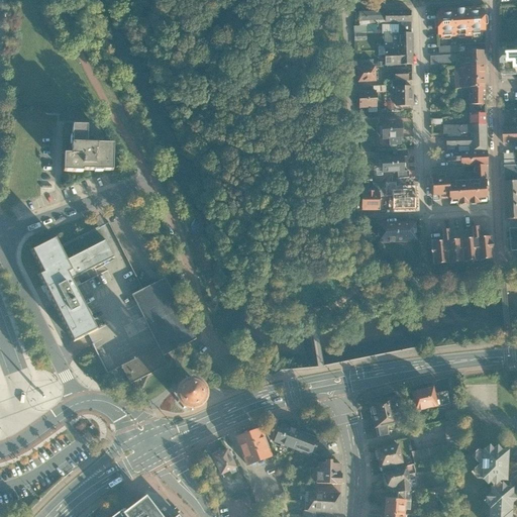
[(439,12),(436,12),(437,34),(440,34),(440,37),(482,35),(481,32),(484,32),(483,10),(480,10),(480,7),(461,8),(461,9),(456,10),(456,8),(438,9),(439,12)]
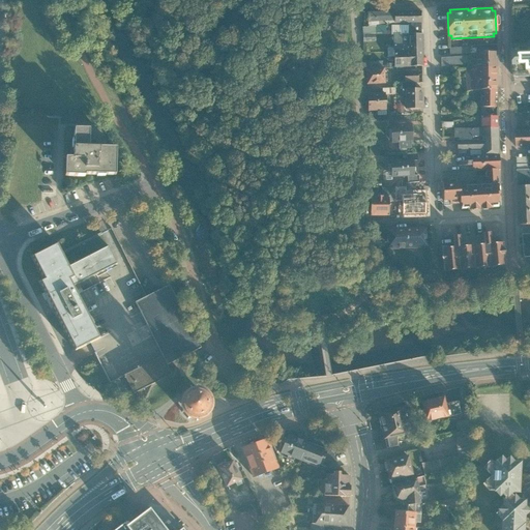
[(394,12),(394,23),(402,23),(410,23),(411,23),(421,23),(421,11),(394,12)]
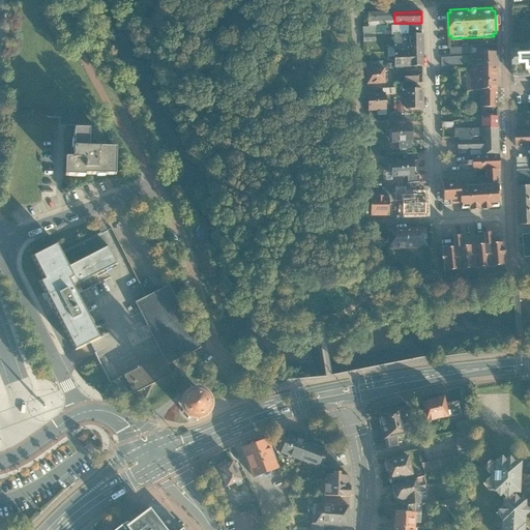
[(367,12),(367,21),(393,20),(393,12),(367,12)]
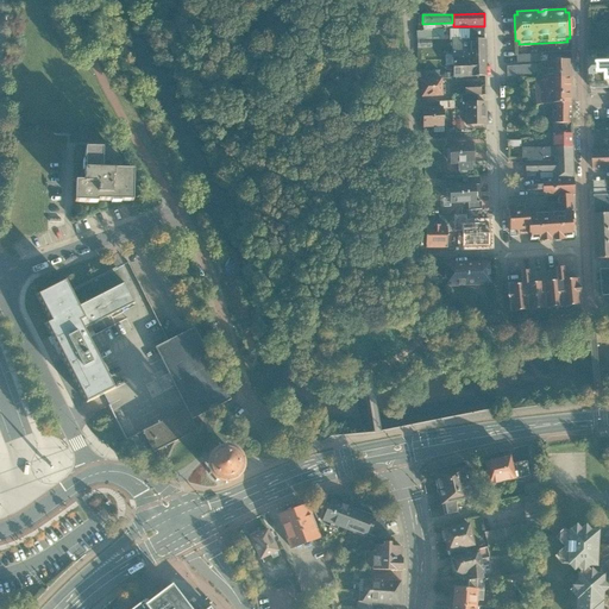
[(471,26),(471,39),(484,39),(484,26),(472,26),(471,26)]
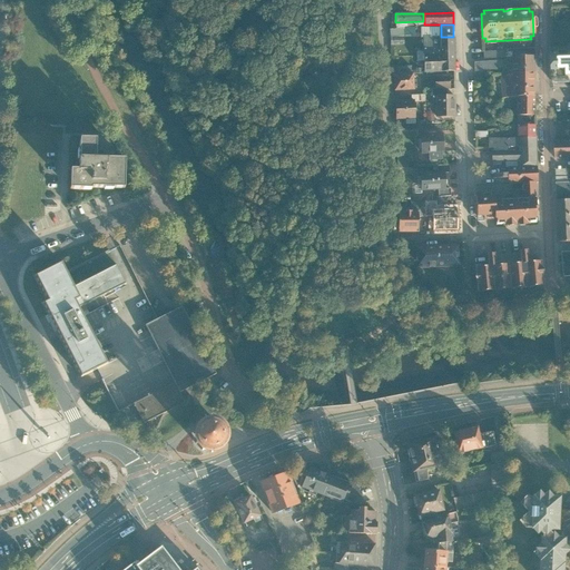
[(423,38),(423,50),(424,71),(454,70),(453,37),(441,37),(423,38)]
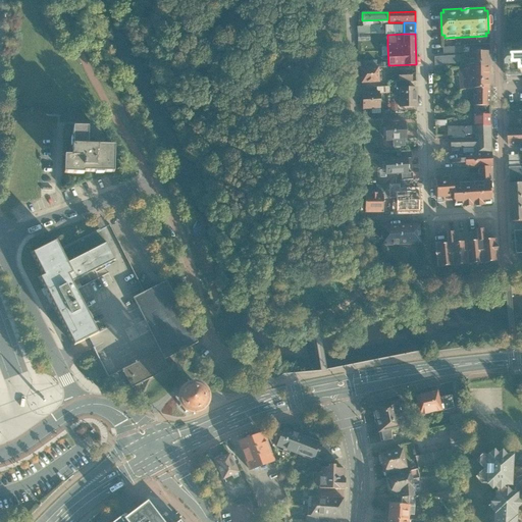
[(521,45),(506,46),(508,75),(521,74),(521,45)]
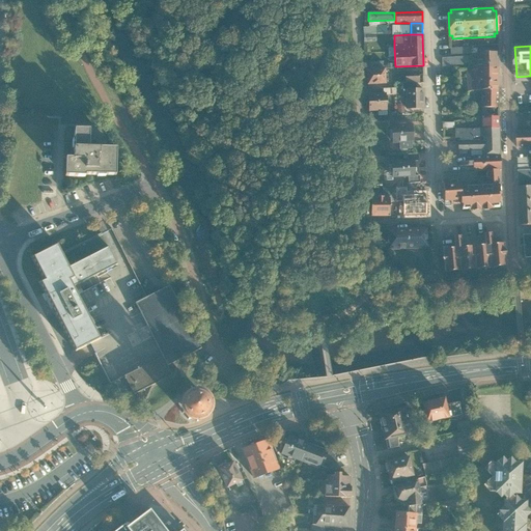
[(497,65),(497,51),(479,51),(479,65),(497,65)]
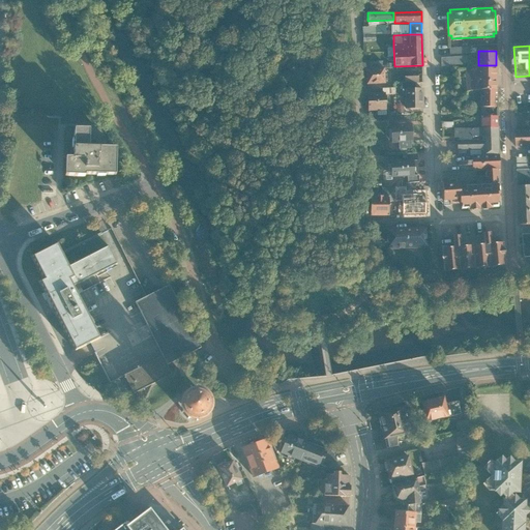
[(468,56),(442,57),(442,66),(468,65),(468,56)]
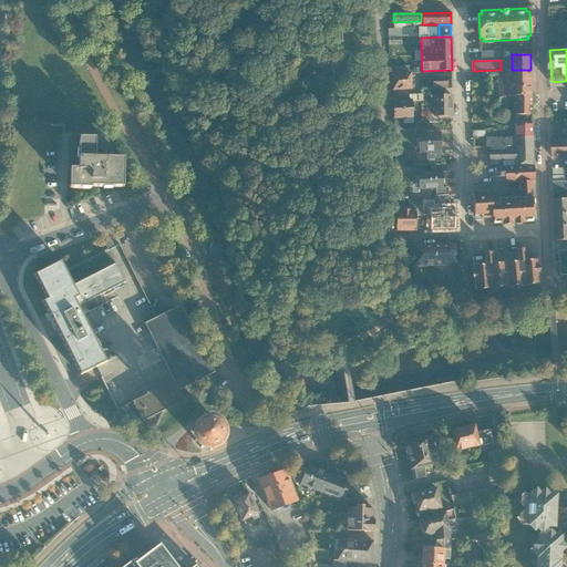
[(531,70),(512,70),(512,73),(498,73),(498,94),(514,94),(531,93),(531,70)]
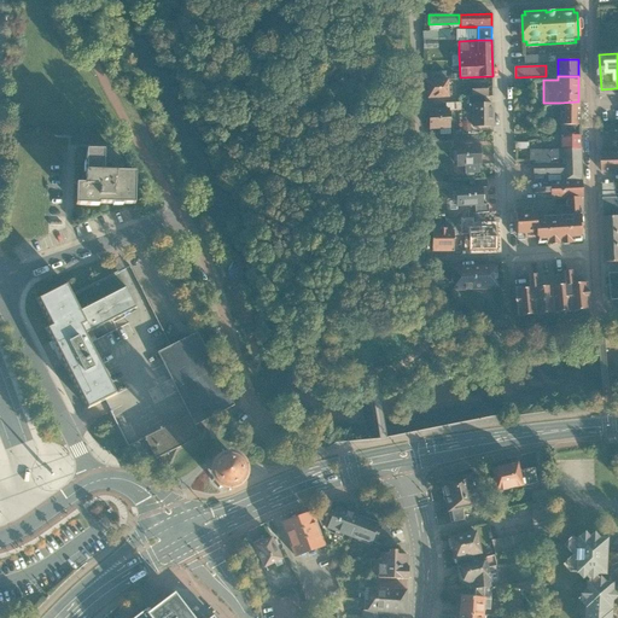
[(449,97),(449,77),(448,77),(431,77),(429,77),(430,98),(449,97)]
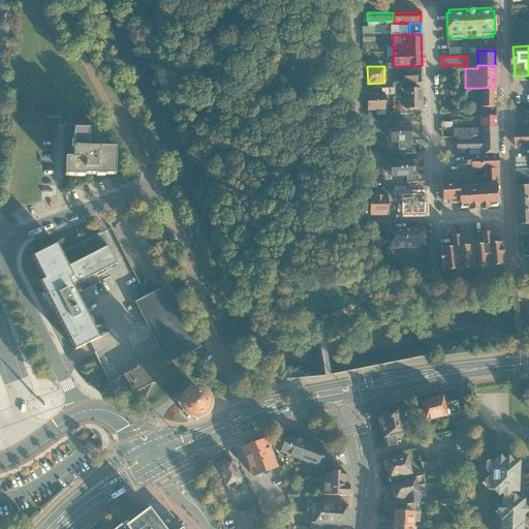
[(417,69),(404,69),(404,82),(417,82),(417,69)]
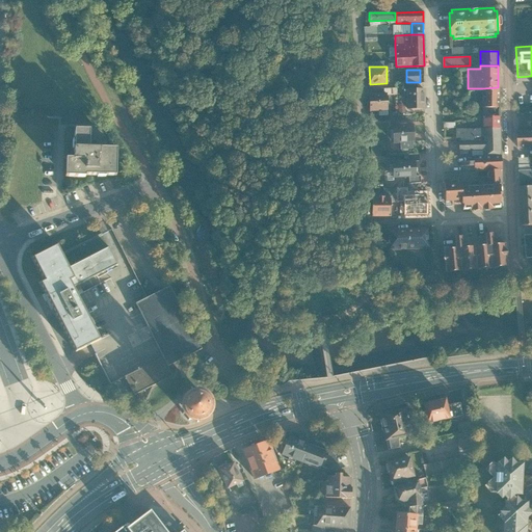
[(498,108),(498,87),(482,88),(483,108),(498,108)]
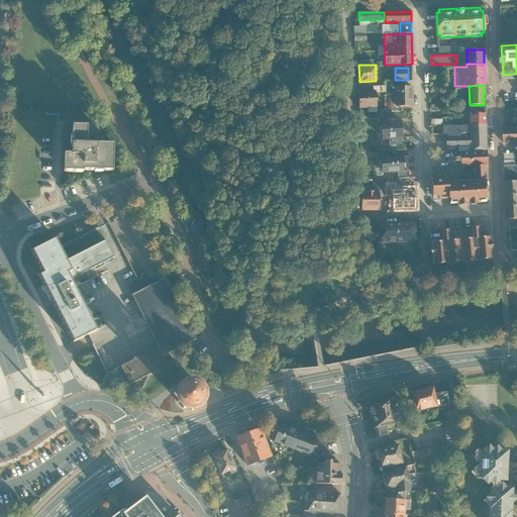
[(395,88),(396,106),(412,106),(412,87),(405,87),(395,87),(395,88)]
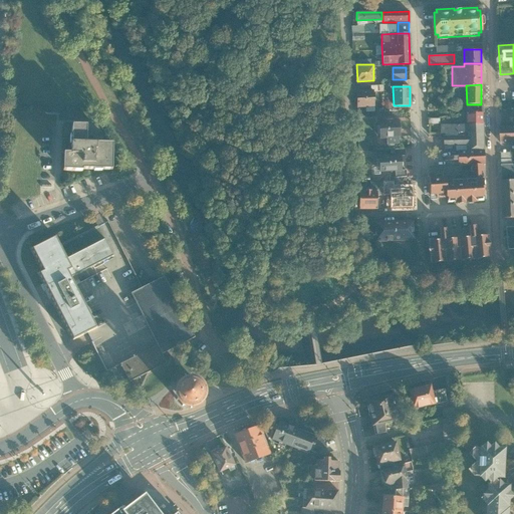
[(374,92),(358,92),(358,106),(374,105),(374,92)]
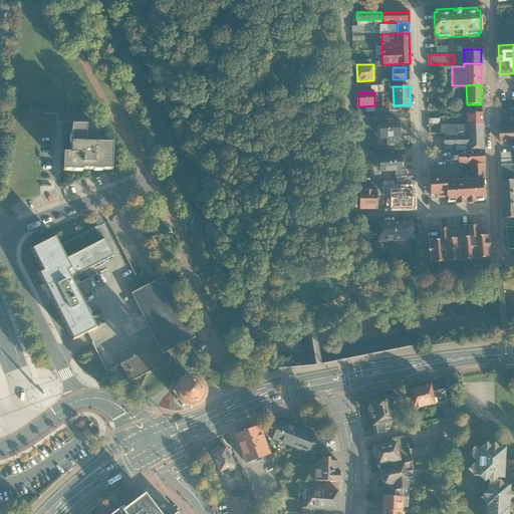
[(468,111),(468,123),(483,123),(482,110),(468,111)]
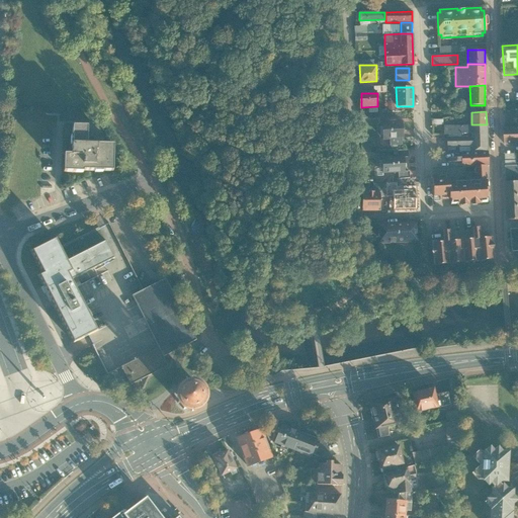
[(380,127),(380,135),(382,136),(383,139),(391,139),(401,138),(402,138),(402,121),(382,122),(382,127),(380,127)]
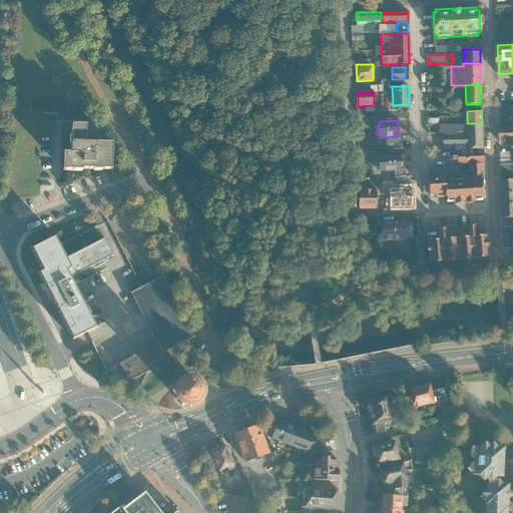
[(482,123),(467,123),(440,123),(440,131),(468,131),(468,134),(443,134),(443,144),(468,143),(468,152),(482,151),(482,123)]
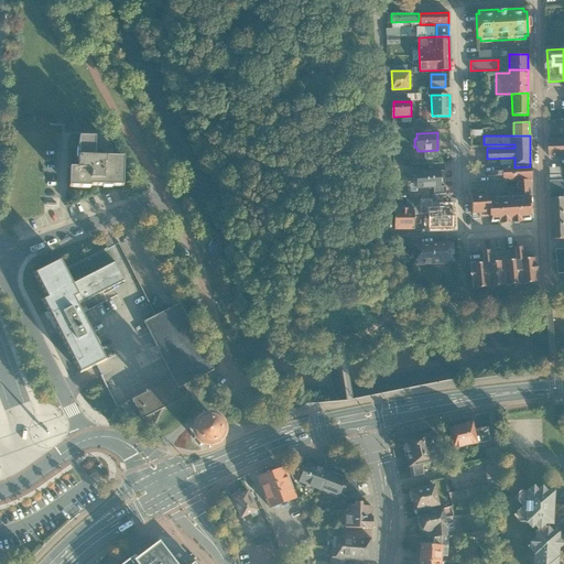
[(563,138),(549,140),(550,156),(563,155),(563,138)]
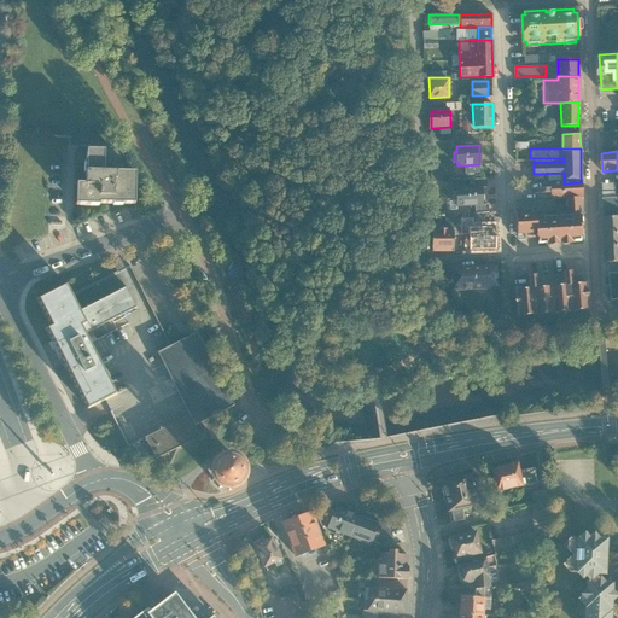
[(88,187),(79,187),(77,208),(136,209),(138,176),(112,176),(105,176),(106,155),(88,155),(88,187)]
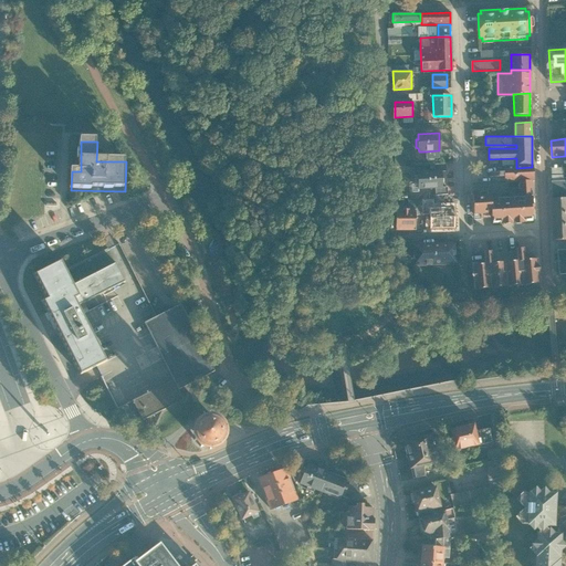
[(409,166),(408,153),(395,153),(395,166),(409,166)]
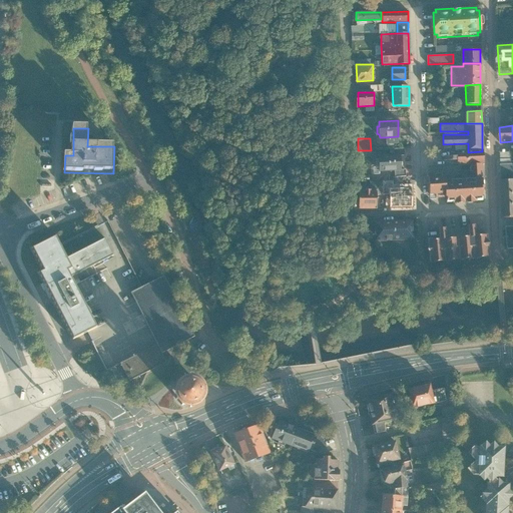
[(472,164),(483,164),(482,151),(468,152),(462,152),(462,164),(472,164)]
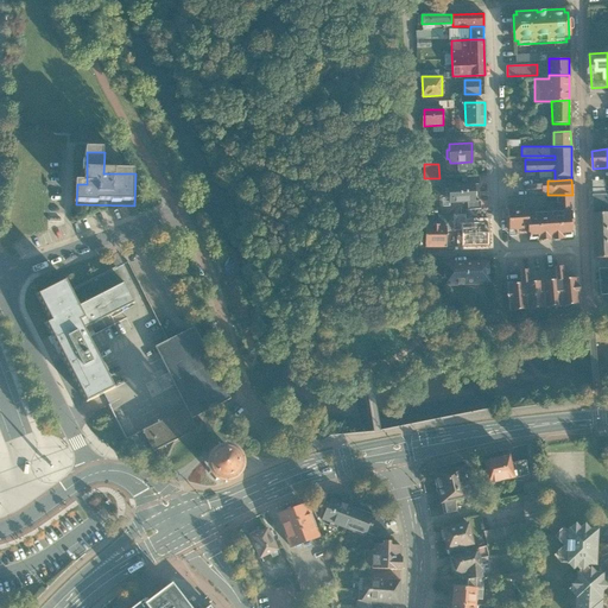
[(607,181),(596,181),(599,210),(607,209),(607,181)]
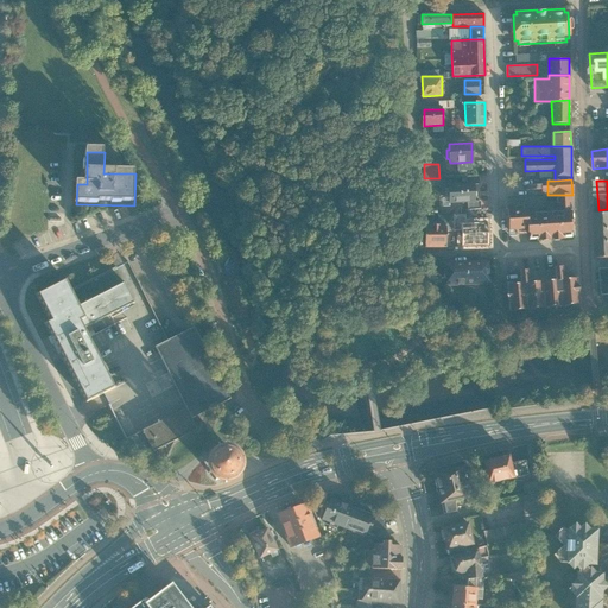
[(444,189),(445,198),(449,198),(449,203),(468,202),(475,202),(474,184),(464,185),(449,185),(449,189),(444,189)]
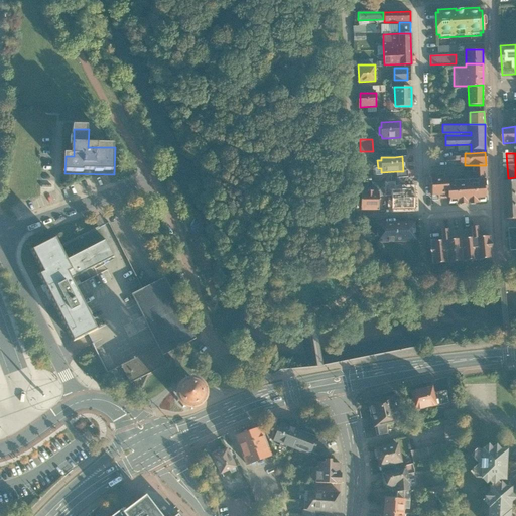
[(431,175),(432,199),(449,198),(449,203),(455,203),(455,204),(460,204),(474,204),(474,203),(479,203),(479,202),(484,202),(484,196),(486,196),(485,179),(486,179),(484,165),(472,165),(473,180),(447,181),(446,181),(446,183),(437,183),(436,175),(431,175)]
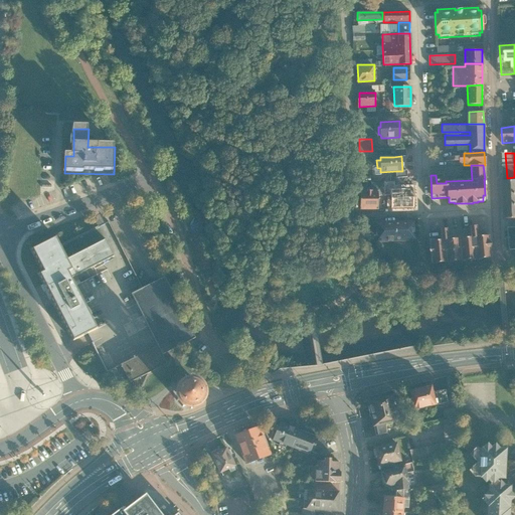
[(514,180),(505,181),(508,219),(514,218),(514,180)]
